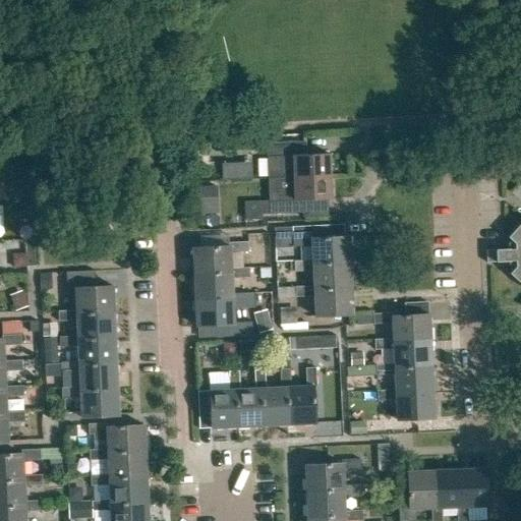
[(304,142),(265,145),(267,179),(292,178),(329,176),(328,154),(304,155),(304,142)]
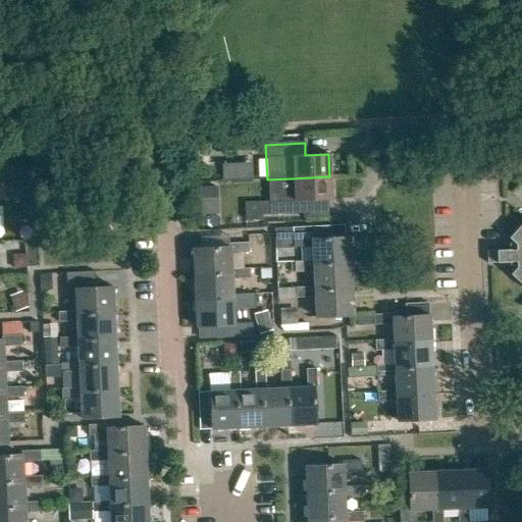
[(219,163),(220,179),(250,177),(249,161),(219,163)]
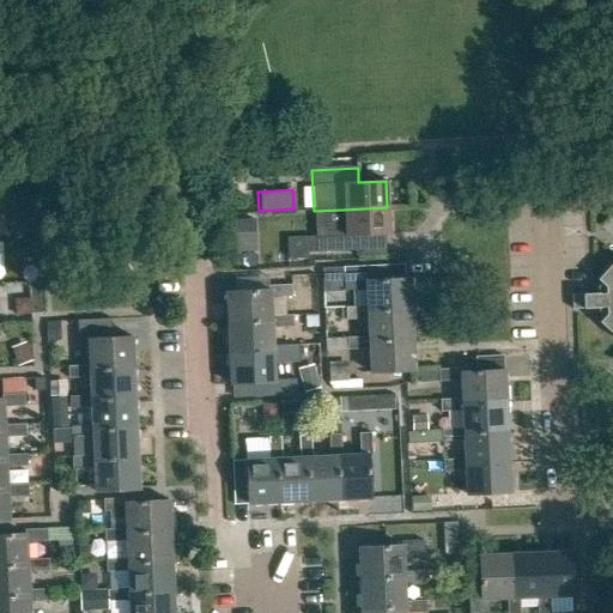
[(387,207),(344,210),(345,236),(286,238),(287,260),(308,259),(308,253),(362,250),(362,236),(388,235),(387,207)]
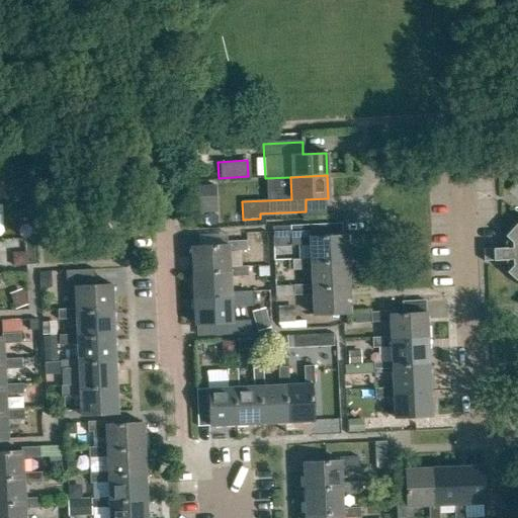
[(197,211),(214,210),(213,185),(196,185),(197,211)]
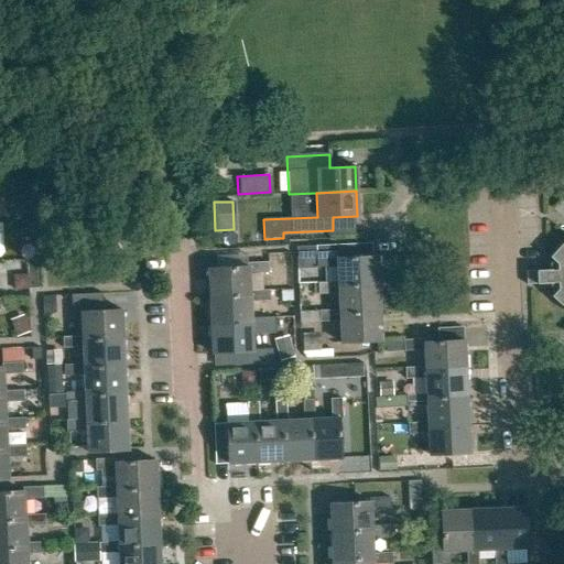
[(563,242),(549,259),(557,266),(557,270),(527,271),(528,284),(559,283),(559,289),(551,297),(563,308),(563,242)]
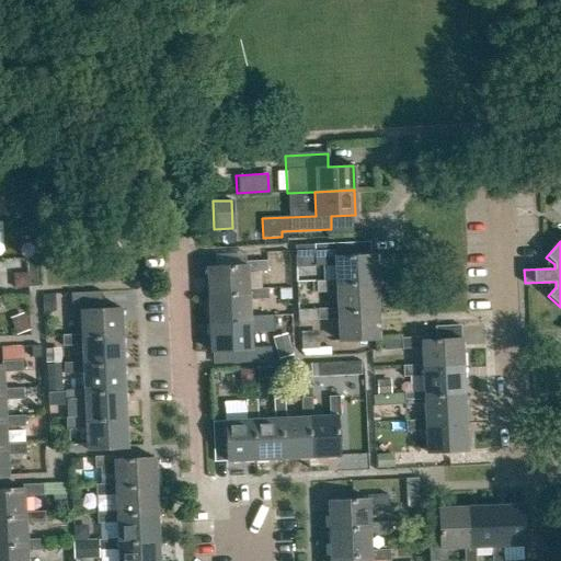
[(338,286),(377,284),(375,255),(336,258),(336,253),(315,254),(316,266),(335,265),(336,282),(338,282),(338,286)]
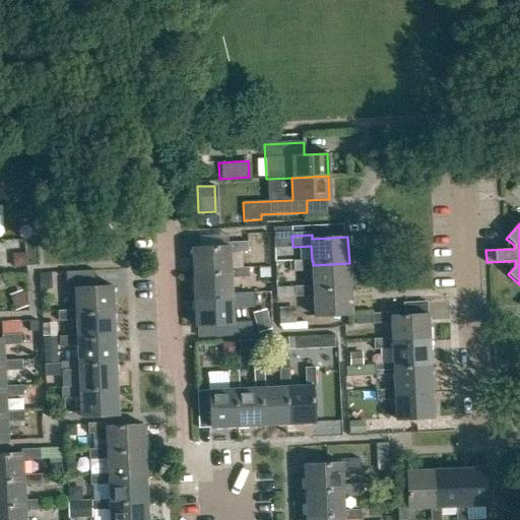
[(228,247),(191,249),(193,274),(231,272),(231,269),(231,255),(248,254),(247,243),(228,244),(228,247)]
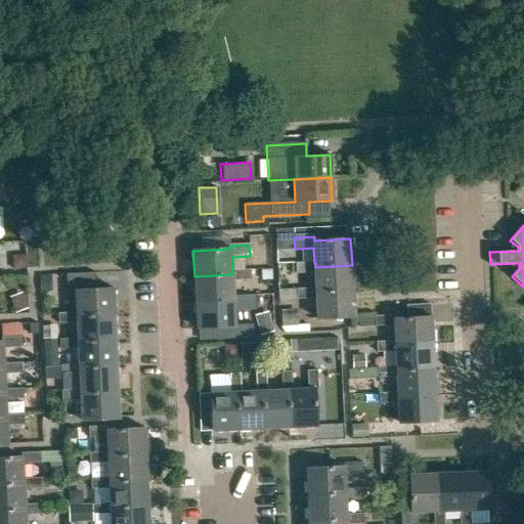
[(353,291),(352,265),(315,267),(315,263),(314,263),(295,264),(296,274),(314,273),(315,290),(316,290),(316,293),(353,291)]
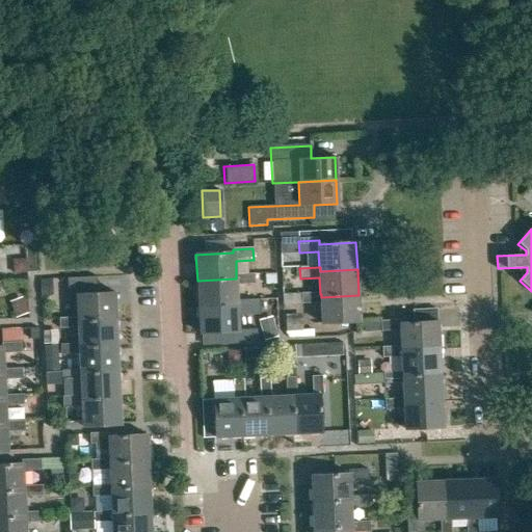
[(236,278),(197,281),(198,307),(237,304),(237,302),(238,302),(237,286),(255,285),(254,274),(236,275),(236,278)]
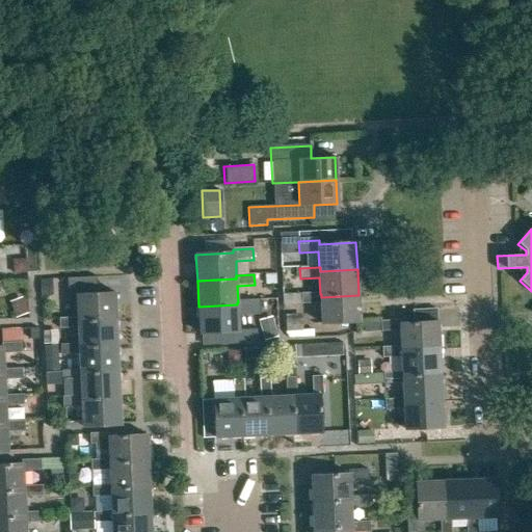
[(79,321),(117,319),(116,292),(88,293),(87,276),(69,277),(70,301),(78,301),(78,317),(79,317),(79,321)]
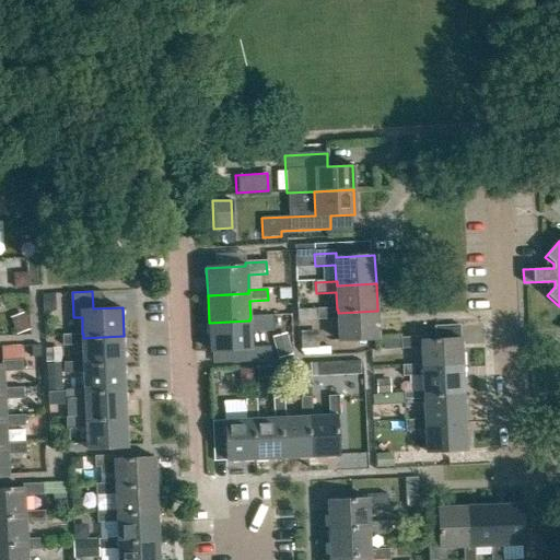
[(338,310),(337,310),(317,311),(318,322),(338,321),(339,341),(380,339),(377,311),(338,313),(338,310)]
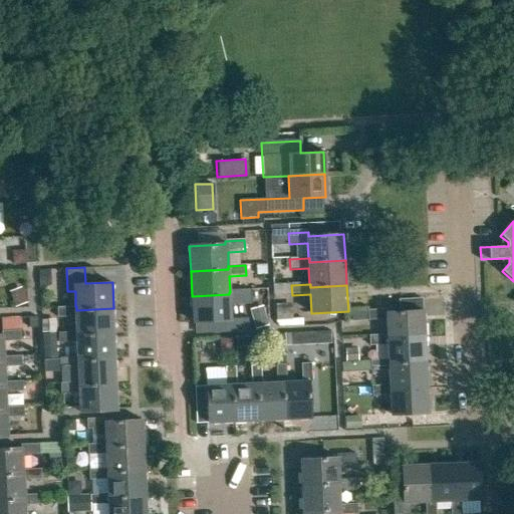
[(229,294),(192,296),(194,322),(198,322),(198,333),(249,330),(248,317),(247,317),(231,318),(230,302),(247,301),(247,291),(230,292),(229,292),(229,294)]
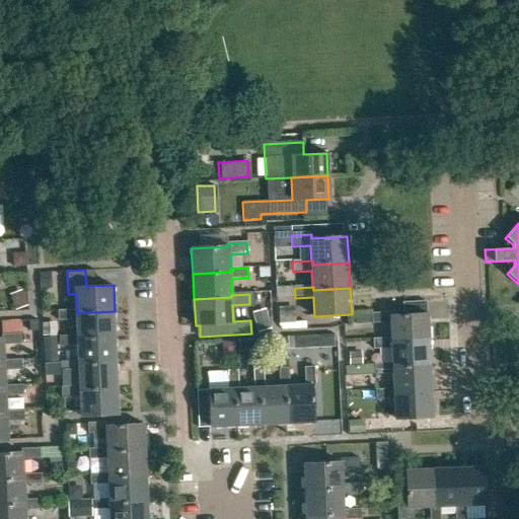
[(425,302),(400,304),(401,315),(390,315),(390,312),(372,313),(372,324),(389,323),(390,339),(391,339),(391,342),(429,340),(427,313),(426,313),(425,302)]
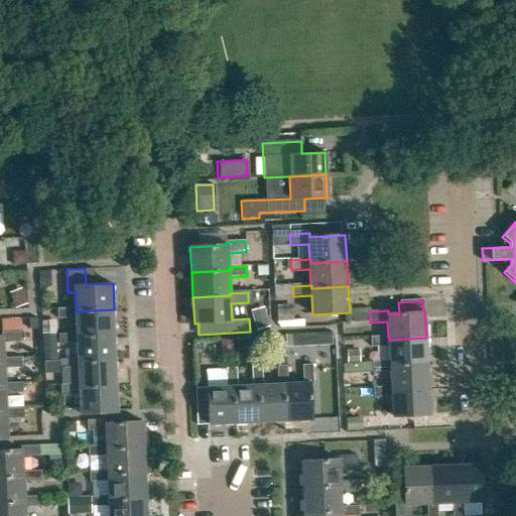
[(115,335),(114,309),(77,311),(77,307),(76,307),(58,308),(58,317),(77,317),(77,332),(78,332),(78,337),(115,335)]
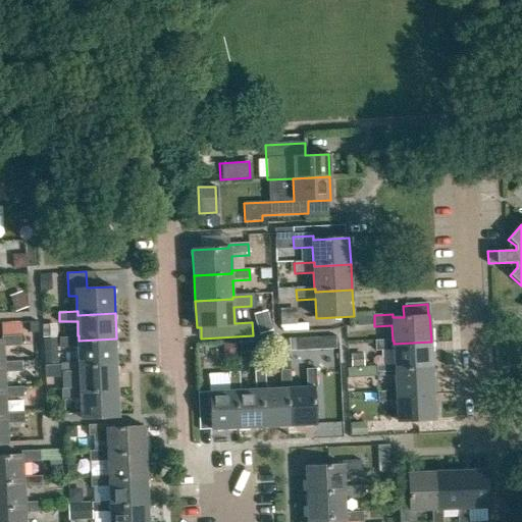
[(255,316),(260,334),(273,330),(267,312),(255,316)]
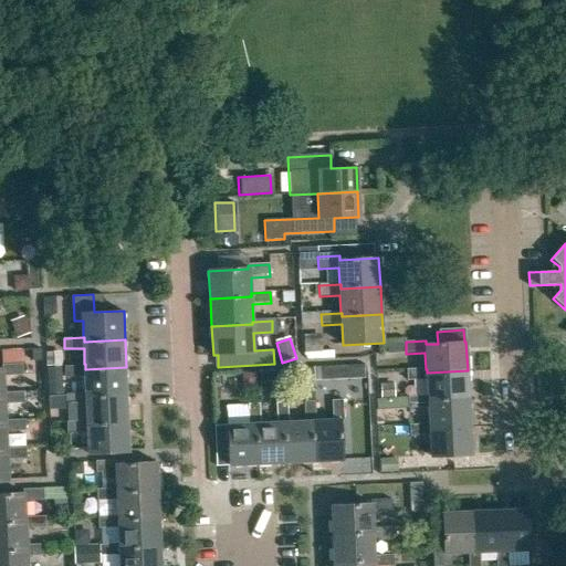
[(41,349),(32,349),(32,362),(41,362),(41,349)]
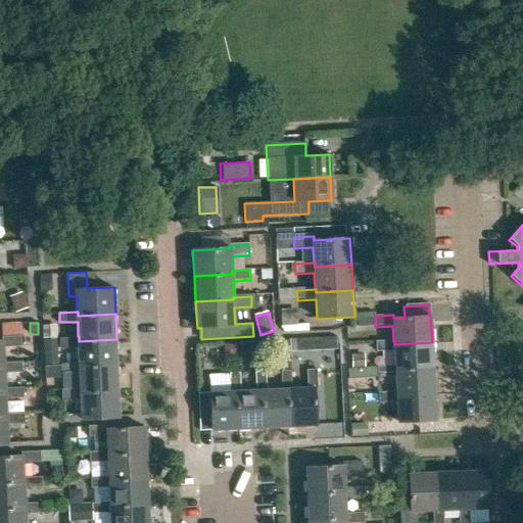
[(0,366),(5,366),(4,363),(4,346),(21,345),(21,335),(2,336),(3,339),(0,339),(0,366)]
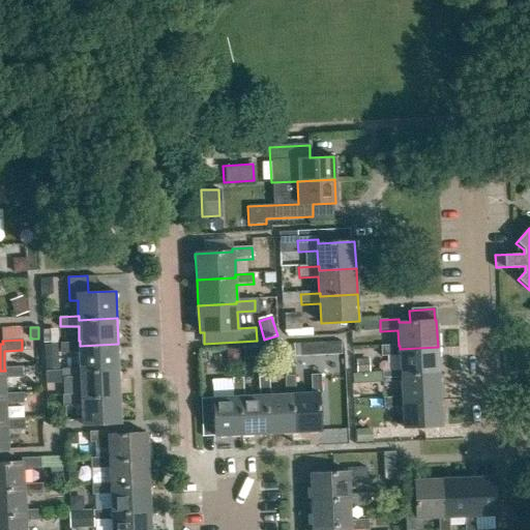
[(119,371),(118,344),(80,346),(80,341),(79,341),(61,342),(61,353),(80,352),(81,367),(82,372),(119,371)]
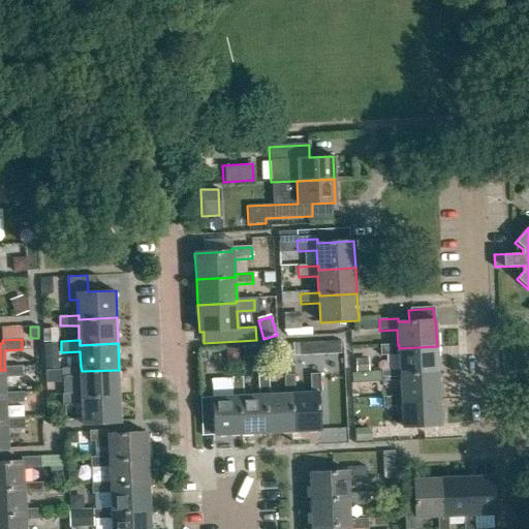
[(294,351),(338,351),(338,342),(294,342),(294,351)]
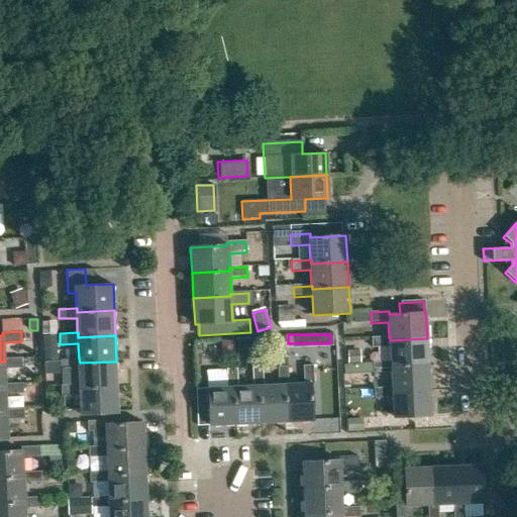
[(428,364),(427,338),(390,340),(390,337),(389,337),(372,338),(373,348),(390,347),(391,363),(392,363),(392,366),(428,364)]
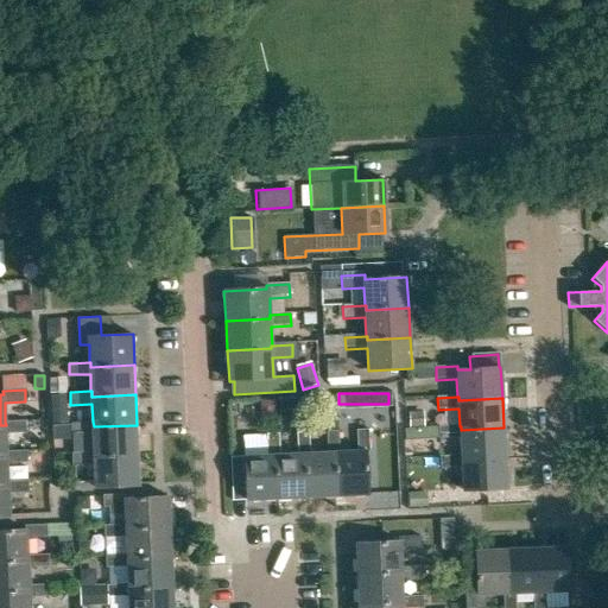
[(305,419),(304,401),(280,401),(280,419),(305,419)]
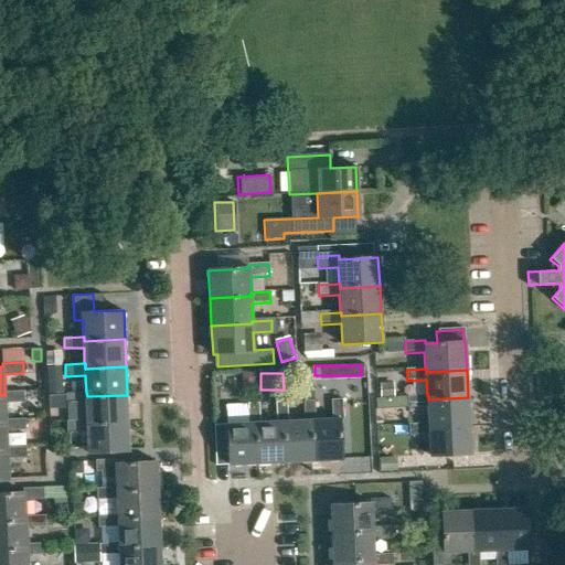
[(4,392),(6,395),(0,395),(0,422),(7,423),(7,418),(6,403),(24,402),(24,391),(4,392)]
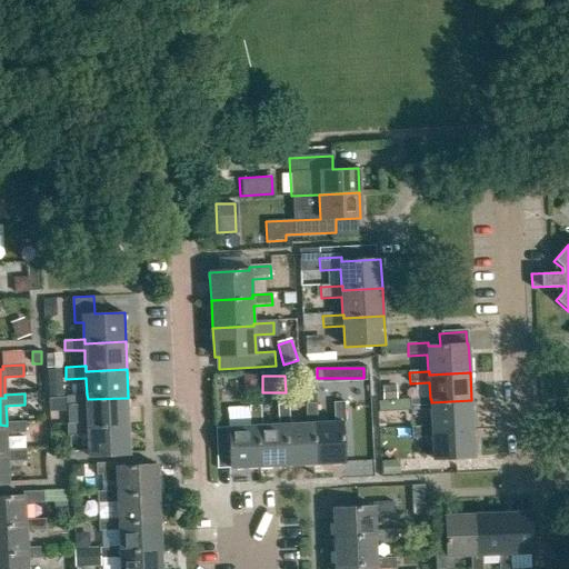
[(130,426),(128,398),(88,399),(87,395),(67,396),(67,407),(87,406),(88,422),(89,428),(130,426)]
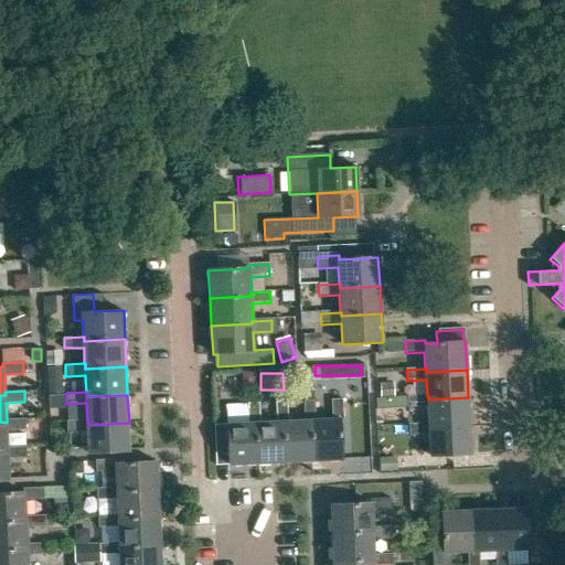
[(470,425),(468,397),(428,400),(428,396),(427,396),(408,397),(408,408),(428,407),(429,425),(429,427),(470,425)]
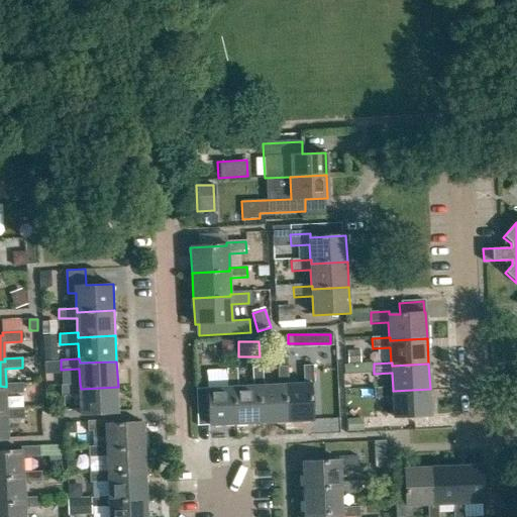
[(289,385),(285,385),(287,422),(313,421),(311,385),(315,385),(314,366),(304,366),(305,384),(289,385)]
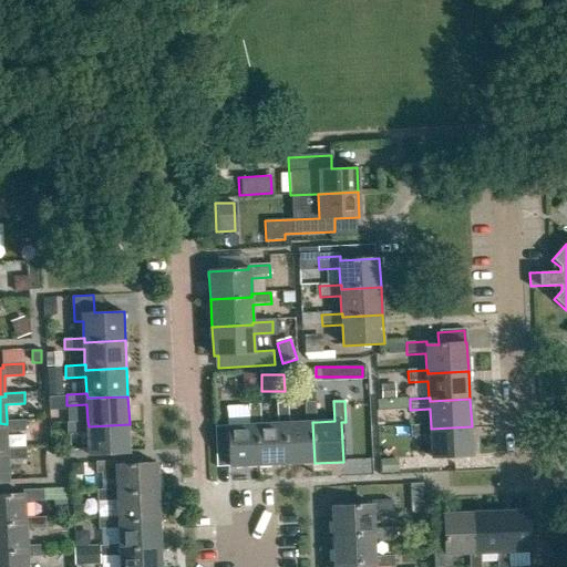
[(290,423),(285,424),(287,464),(315,463),(312,422),(317,422),(316,402),(306,403),(306,422),(290,423)]
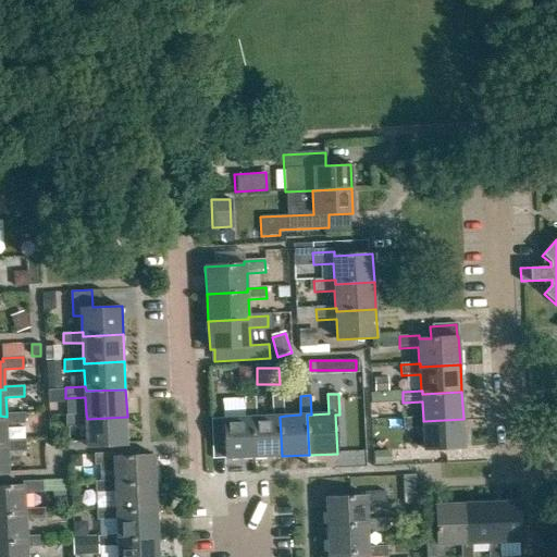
[(285,416),(284,406),(284,396),(273,397),(274,416),(256,417),(256,418),(252,418),(255,458),(282,456),(280,417),(285,416)]
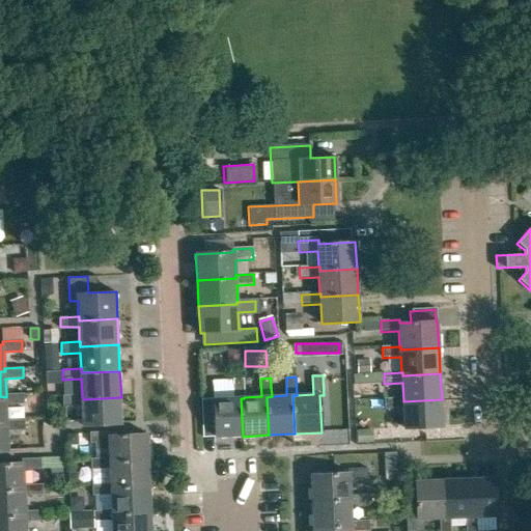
[(203,439),(243,437),(241,398),(244,398),(244,397),(243,380),(233,380),(234,398),(214,399),(201,400),(203,439)]
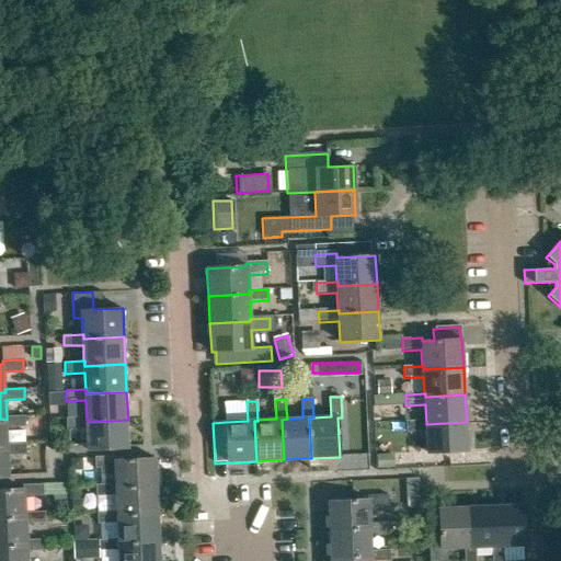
[(7,415),(7,420),(0,419),(0,448),(8,448),(8,444),(7,427),(26,426),(25,414),(7,415)]
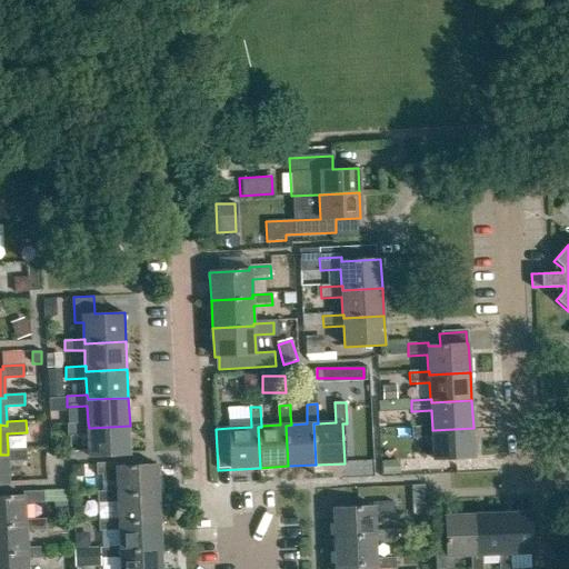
[(88,422),(68,423),(69,436),(88,435),(89,457),(131,455),(130,426),(89,428),(88,422)]
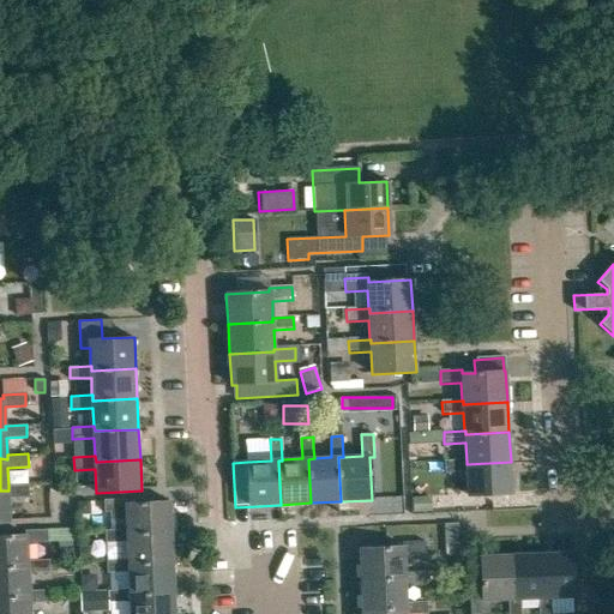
[(467,462),(445,463),(445,475),(467,474),(468,495),(512,493),(511,462),(467,464),(467,462)]
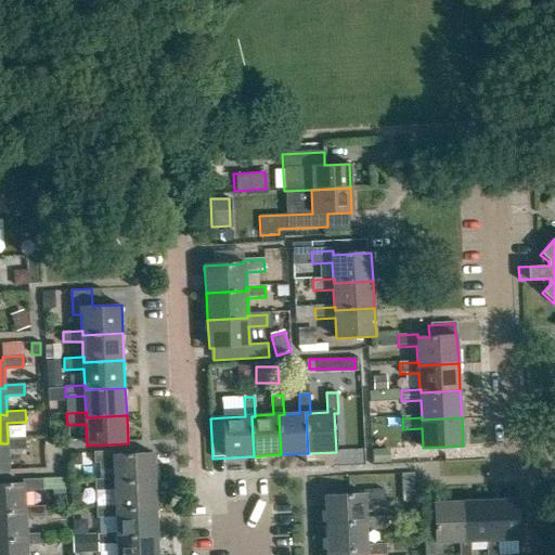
[(8,443),(0,443),(0,470),(9,470),(8,451),(27,450),(27,438),(8,439),(8,443)]
